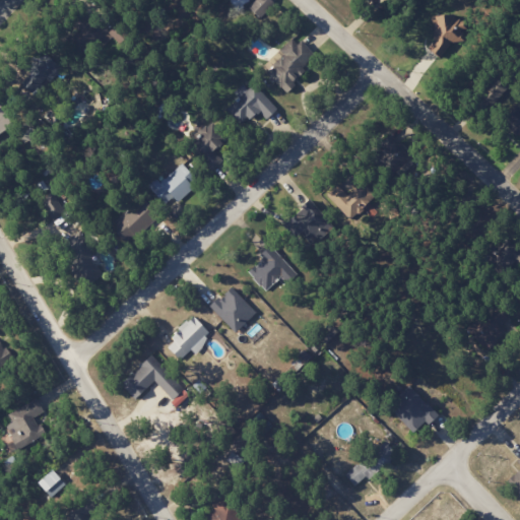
[(274,3),(270,0),(252,0),(246,7),(261,19),(274,3)]
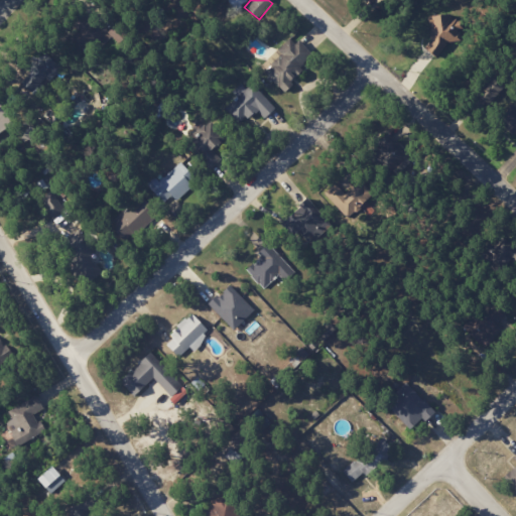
[(426,18),(432,52),(445,50),(444,40),(462,37),(458,13),(426,18)]
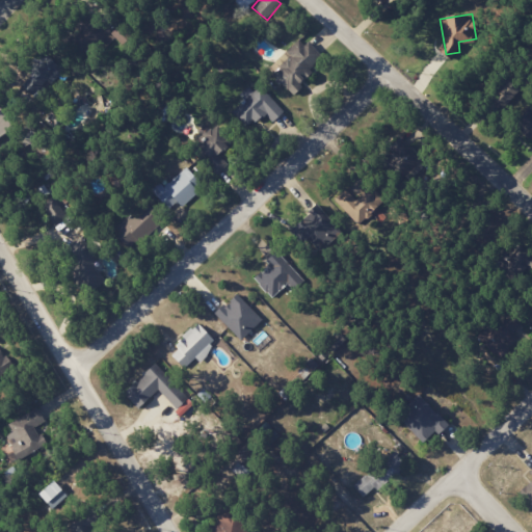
[(83,61),(112,33),(96,17),(68,45),(83,61)]
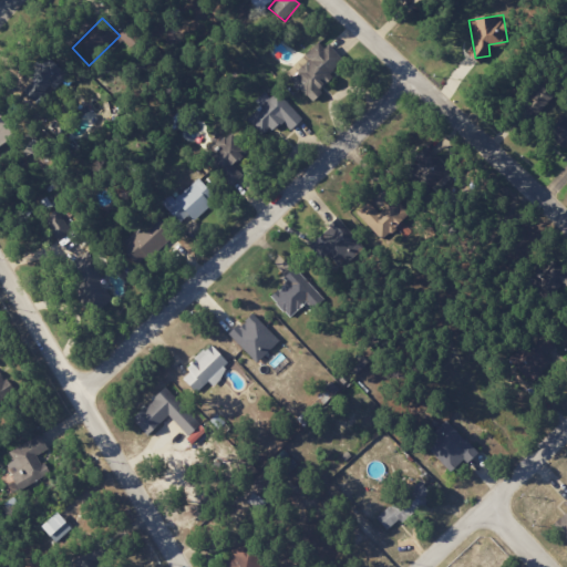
[(289,80),(309,99),(346,61),(321,38),(305,55),(309,60),(289,80)]
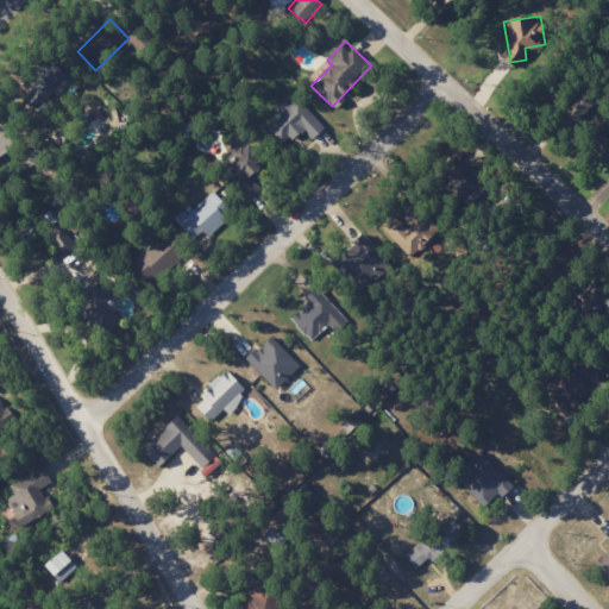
[(69,83),(57,64),(20,89),(33,108),(69,83)]
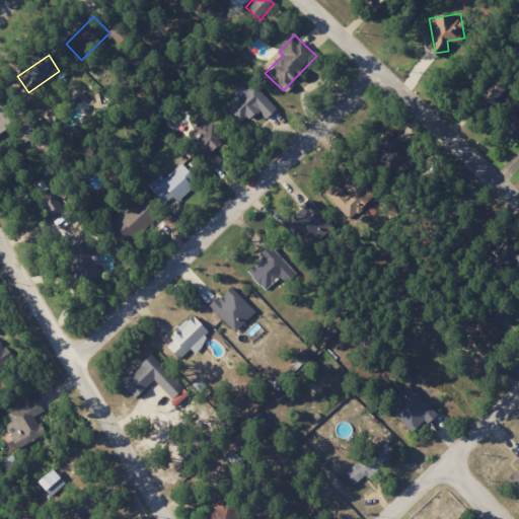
[(266,120),(277,109),(252,83),(246,88),(241,83),(231,92),(236,98),(225,108),(241,126),(257,110),(266,120)]
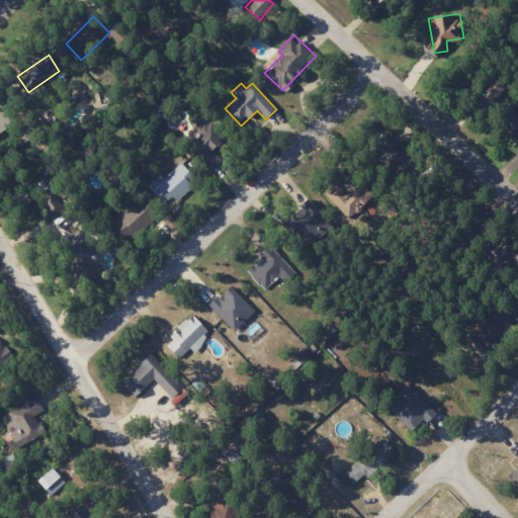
[(0,134),(12,128),(0,101),(0,134)]
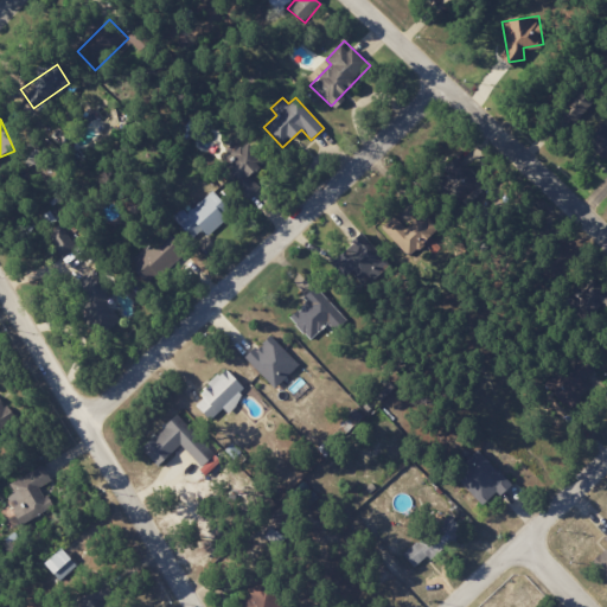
[(247,198),(259,186),(249,176),(266,160),(250,144),(221,170),(247,198)]
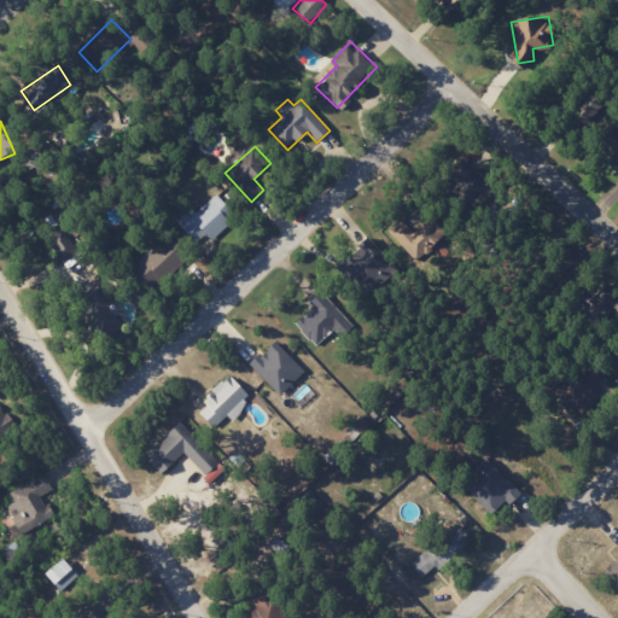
[(174,220),(199,246),(234,214),(215,193),(190,217),(184,211),(174,220)]
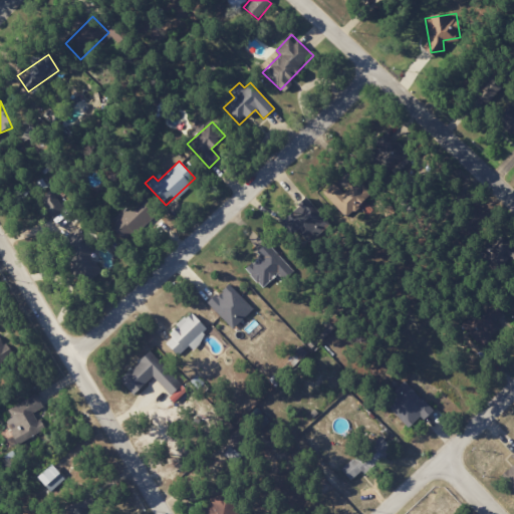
[(321,192),(344,219),(356,208),(333,181),(321,192)]
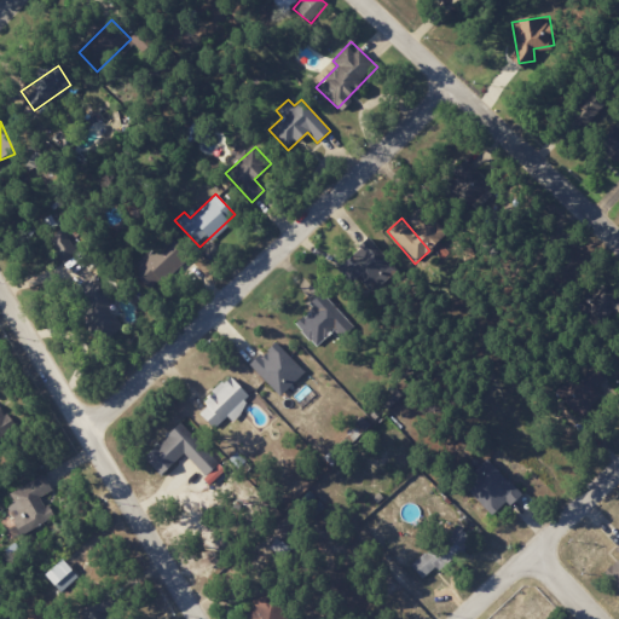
[(62,258),(75,246),(62,231),(48,243),(62,258)]
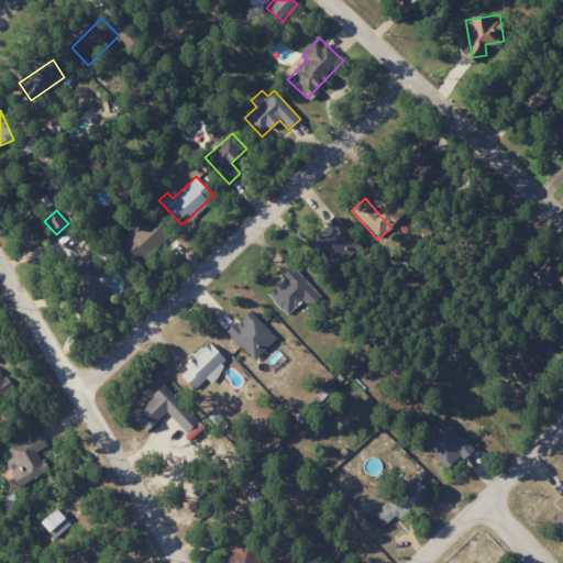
[(121,245),(138,263),(170,231),(154,213),(121,245)]
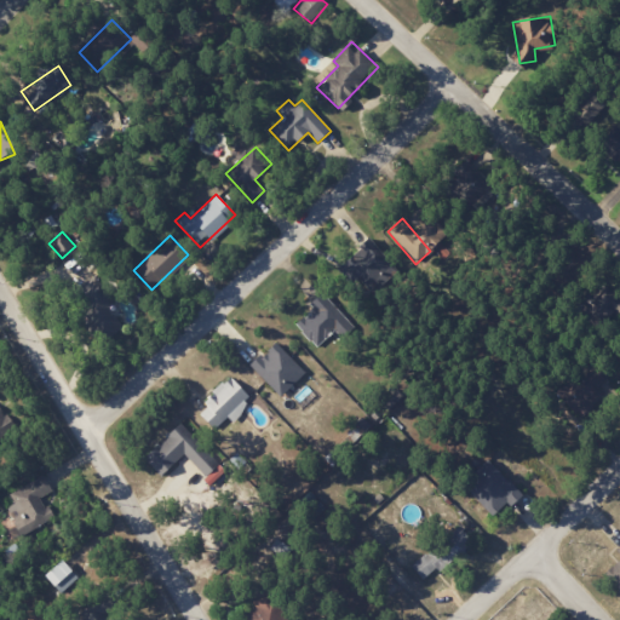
[(366,287),(394,271),(373,236),(355,247),(361,257),(342,270),(349,282),(359,276),(366,287)]
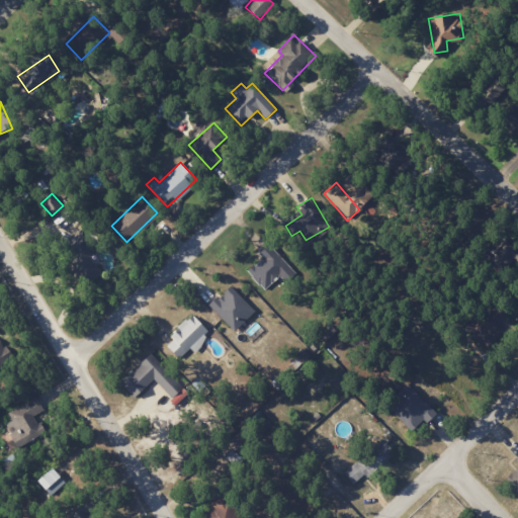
[(286,282),(296,273),(271,246),(246,270),(264,289),(279,275),(286,282)]
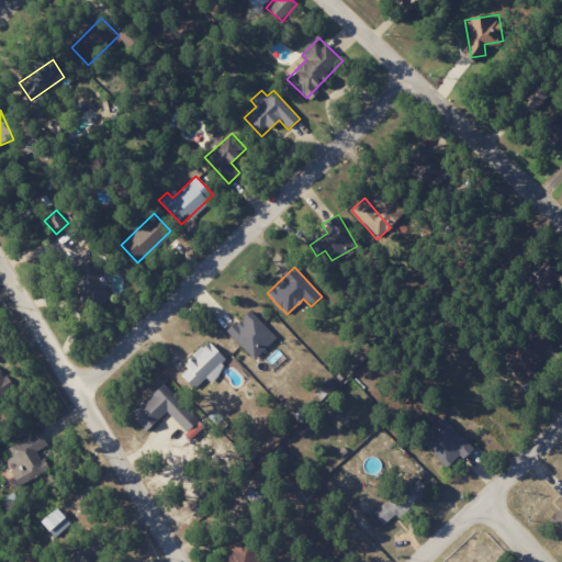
[(254,360),(277,338),(250,310),(227,332),(254,360)]
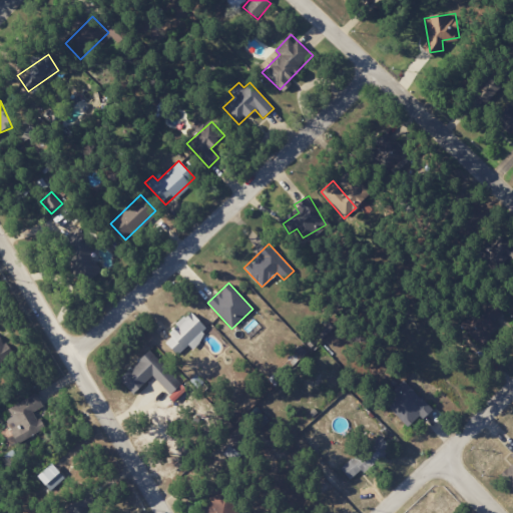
[(178,355),(190,342),(193,346),(208,329),(189,311),(162,341),(178,355)]
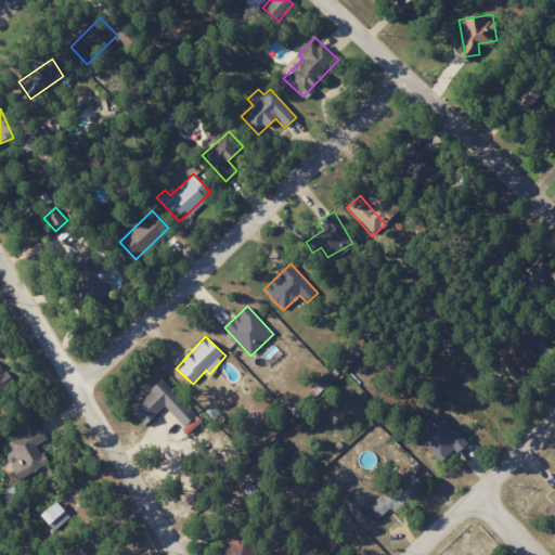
[(173,396),(171,398),(157,384),(129,410),(144,426),(165,407),(189,434),(198,425),(173,396)]
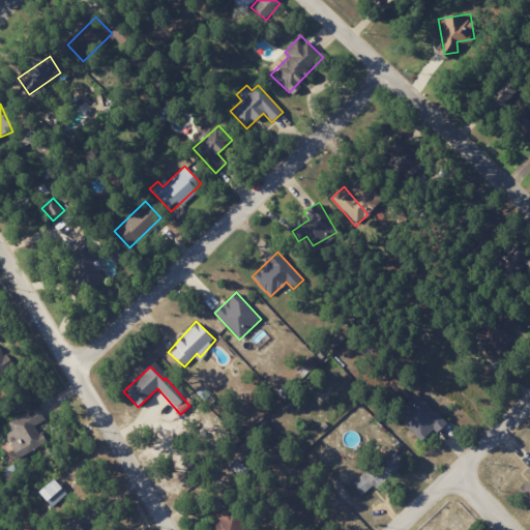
[(421,401),(401,421),(423,442),(443,421),(421,401)]
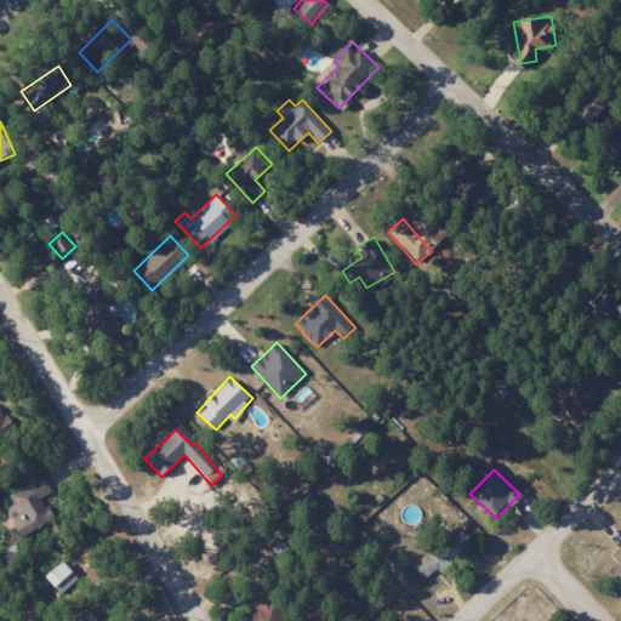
[(52,519),(41,497),(52,491),(44,476),(7,494),(13,505),(6,508),(21,536),(52,519)]
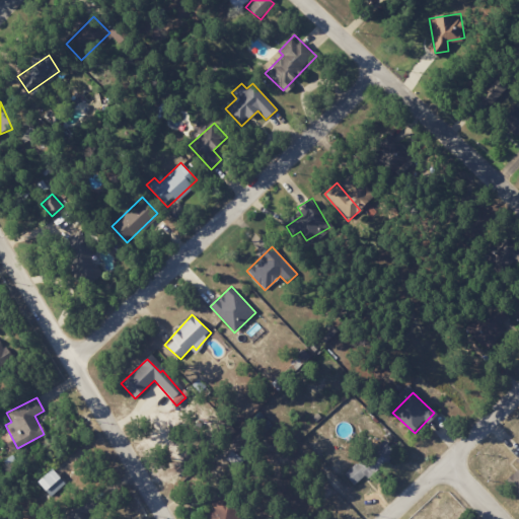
[(354,486),(364,475),(368,479),(396,453),(383,439),(345,475),(354,486)]
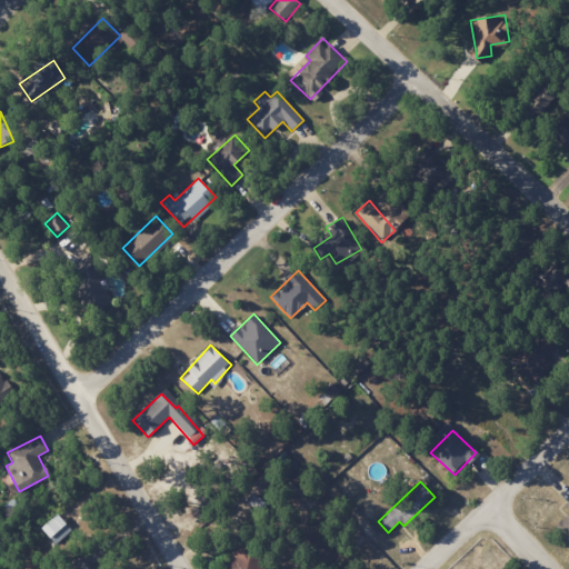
[(568,502),(567,505),(568,508),(568,513),(559,525),(568,535),(568,502)]
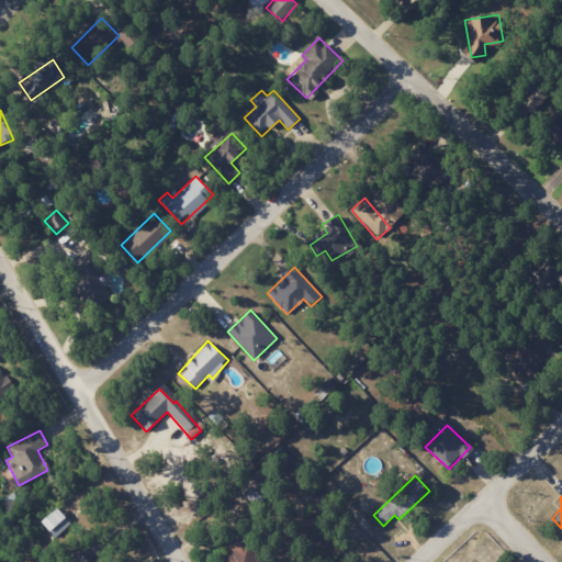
[(222,561),(260,561),(244,537),(229,547),(232,551),(220,559),(222,561)]
